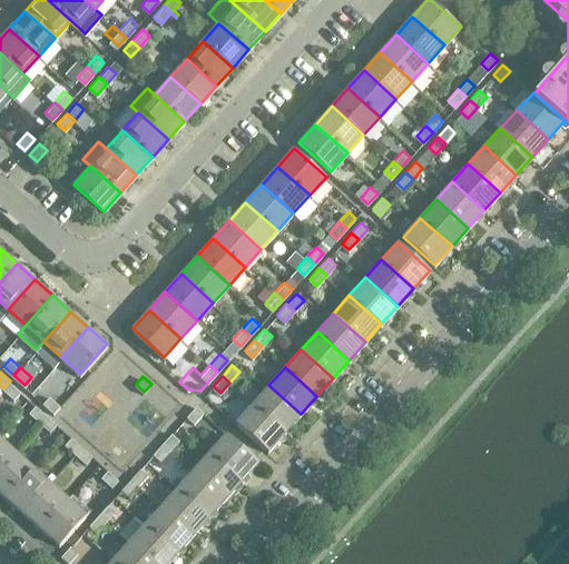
[(15,398),(21,391),(10,381),(3,388),(15,398)]
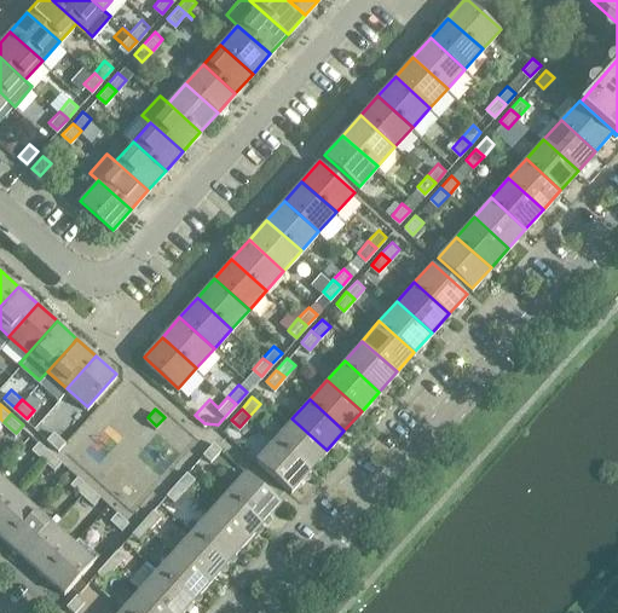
[(327,450),(292,418),(275,438),(310,469),(327,450)]
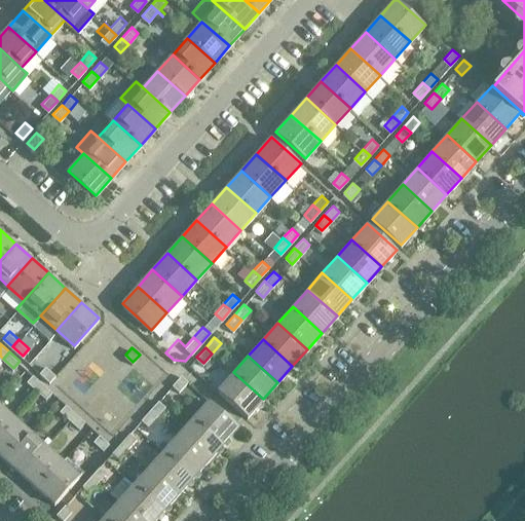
[(46,364),(40,371),(49,380),(55,373),(46,364)]
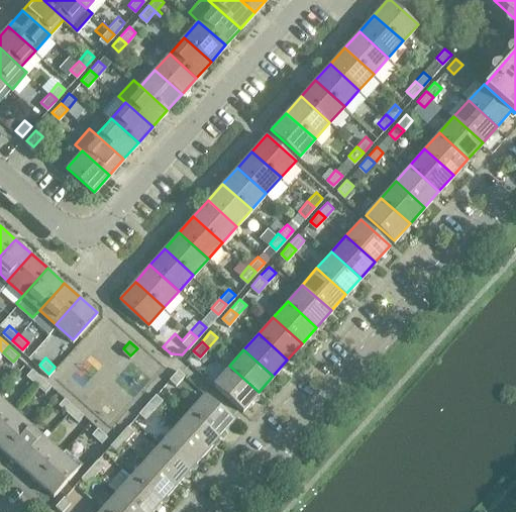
[(259,392),(229,366),(214,383),(243,409),(259,392)]
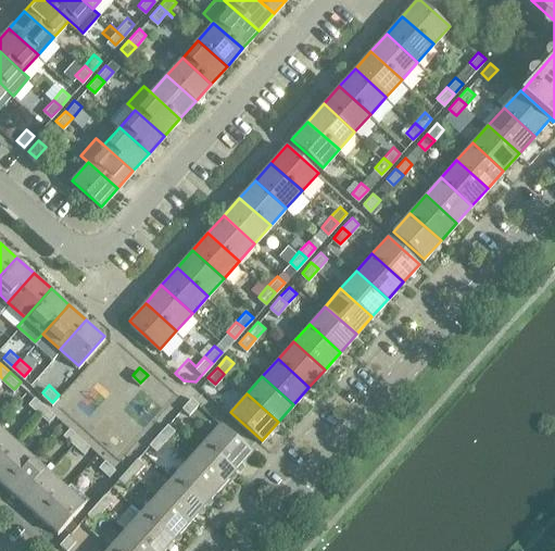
[(39,411),(46,404),(35,395),(28,401),(39,411)]
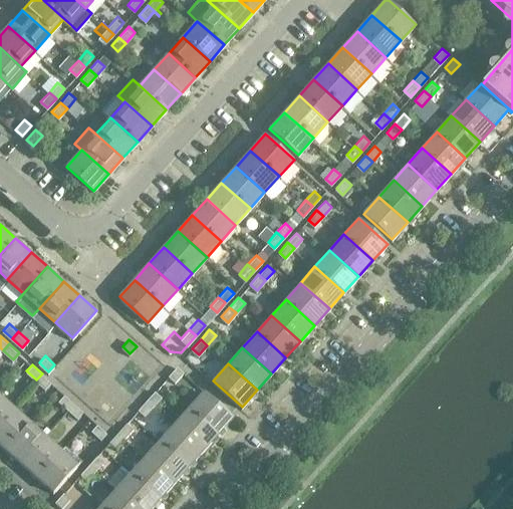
[(178,364),(169,374),(176,380),(184,370),(178,364)]
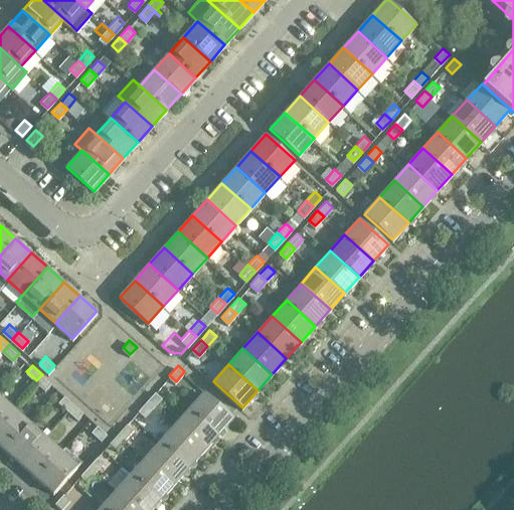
[(45,388),(51,382),(42,374),(36,380),(45,388)]
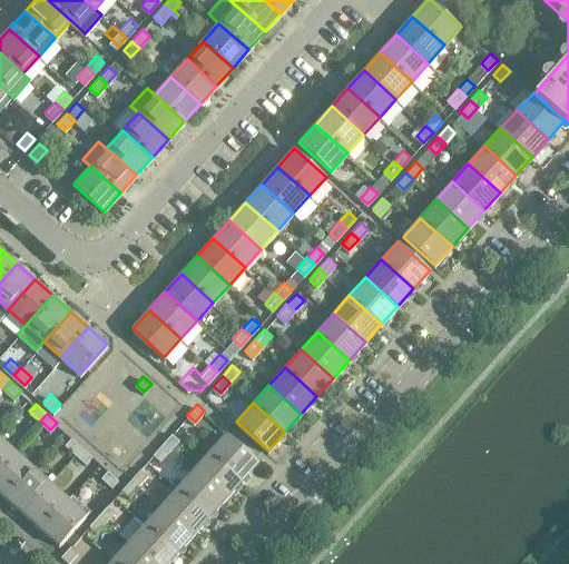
[(180,438),(173,432),(163,442),(170,448),(180,438)]
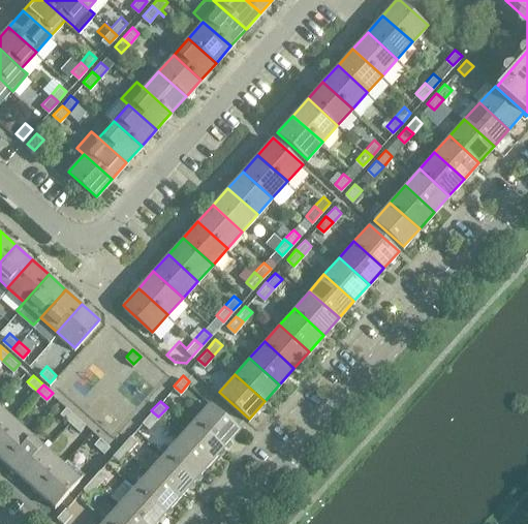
[(211,402),(195,420),(224,445),(240,429),(211,402)]
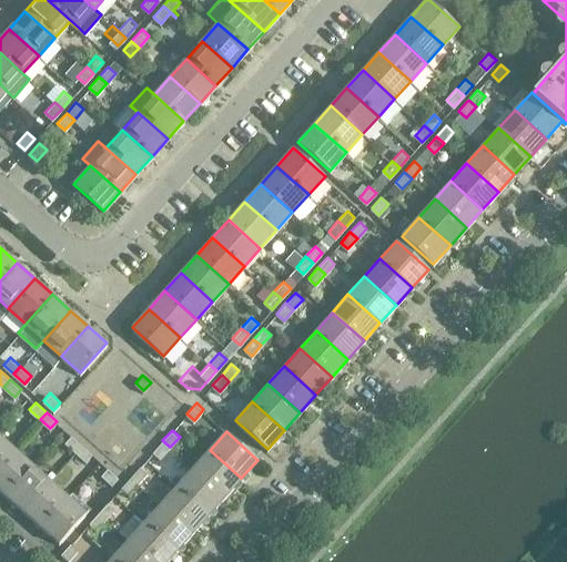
[(0,435),(0,462),(13,448),(0,435)]
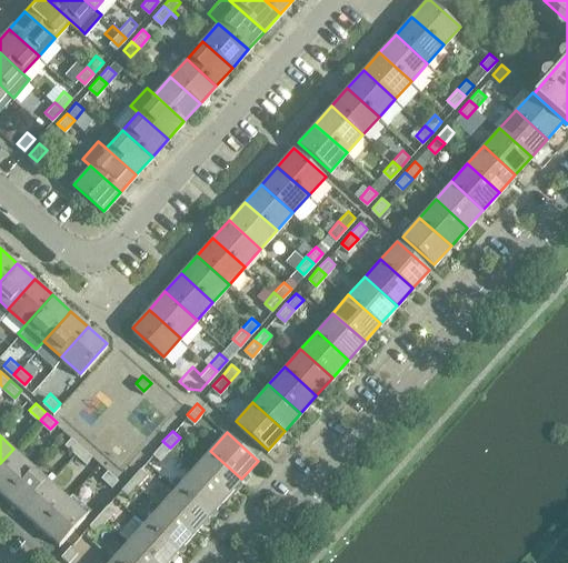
[(76,452),(82,445),(71,435),(65,442),(76,452)]
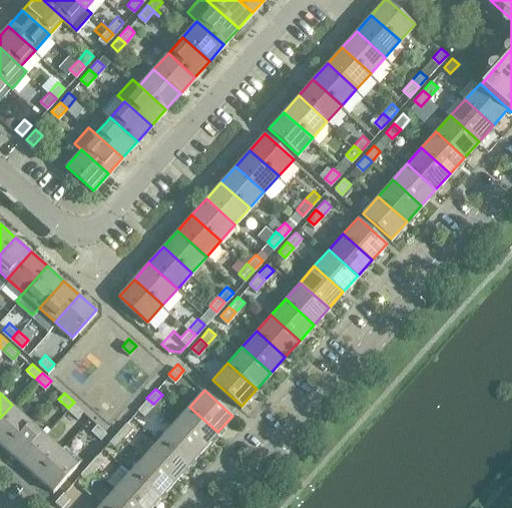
[(153,404),(146,398),(138,408),(145,414),(153,404)]
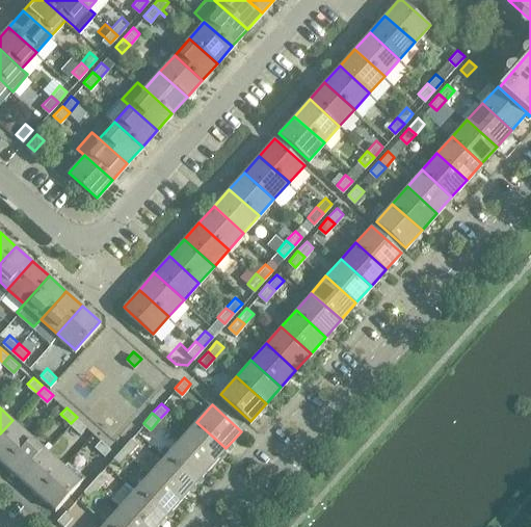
[(80,431),(86,425),(77,417),(71,423),(80,431)]
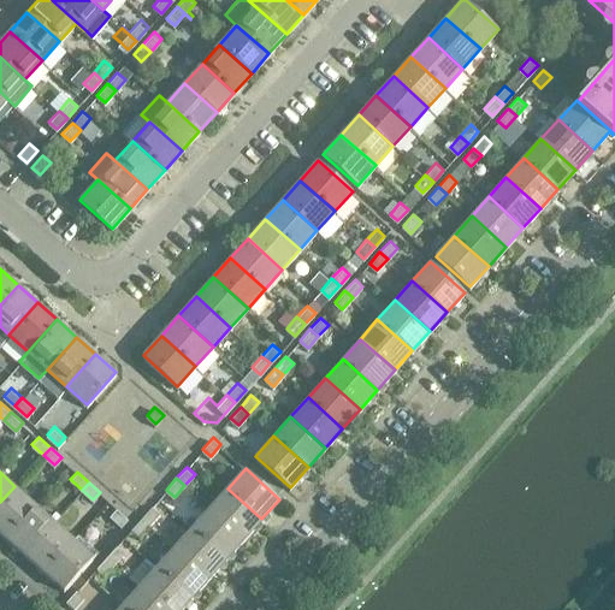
[(15,486),(0,502),(0,529),(6,536),(35,503),(15,486)]
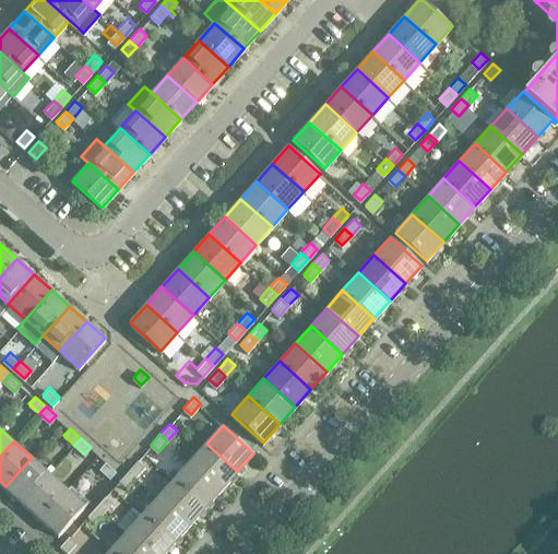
[(237,471),(206,444),(190,461),(222,488),(237,471)]
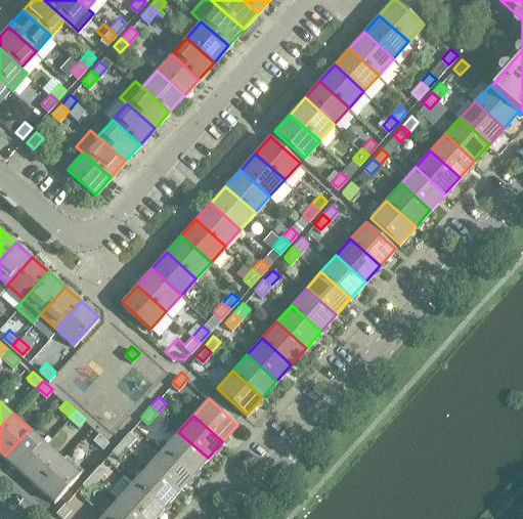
[(30,428),(5,456),(22,470),(46,443),(30,428)]
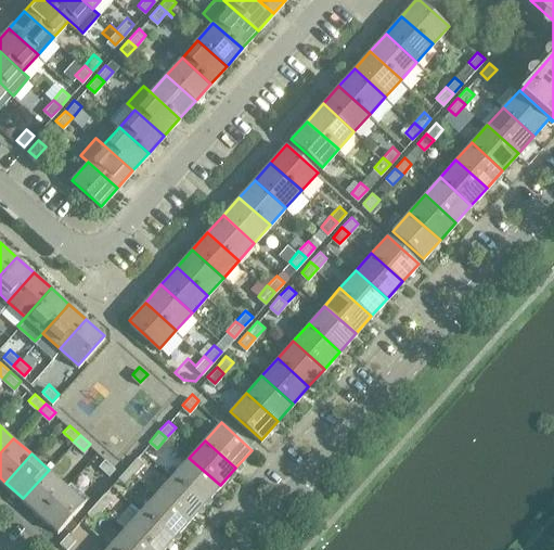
[(144,461),(138,455),(128,465),(134,472),(144,461)]
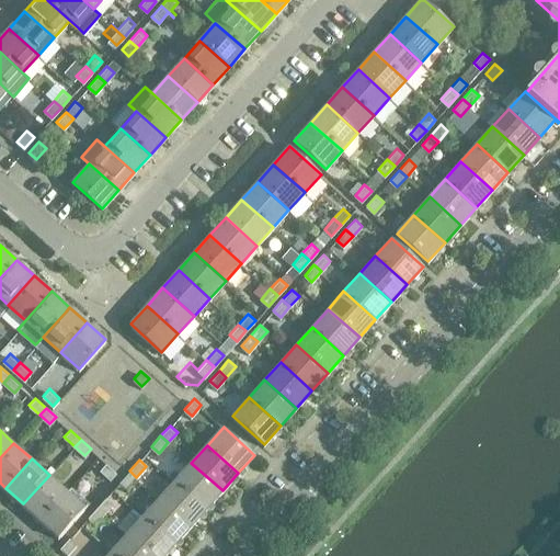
[(100,469),(111,478),(117,472),(106,462),(100,469)]
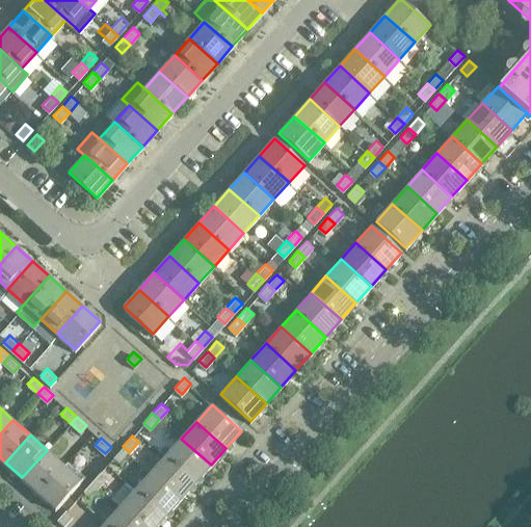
[(211,465),(181,439),(166,455),(195,481),(211,465)]
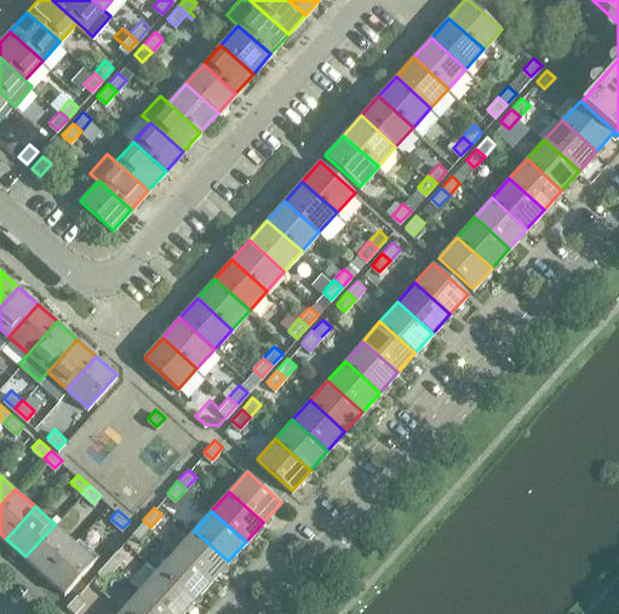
[(150,527),(143,520),(132,531),(141,538),(150,527)]
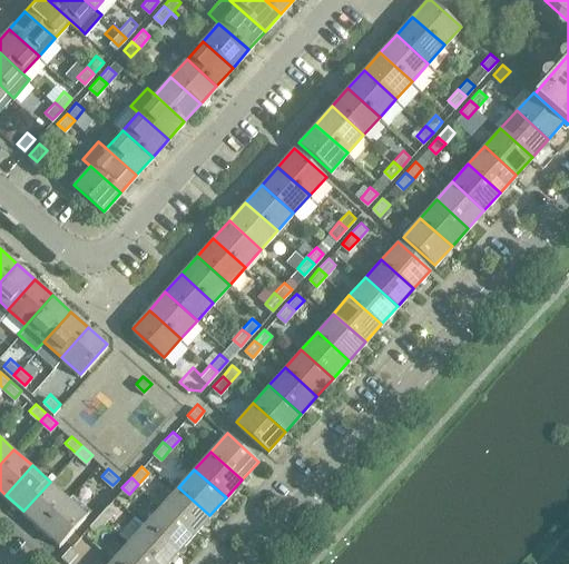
[(50,482),(23,511),(41,527),(68,497),(50,482)]
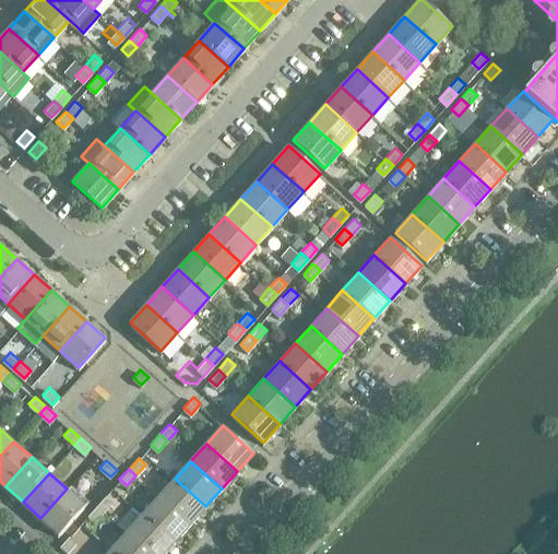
[(205,506),(175,479),(158,496),(190,525),(205,506)]
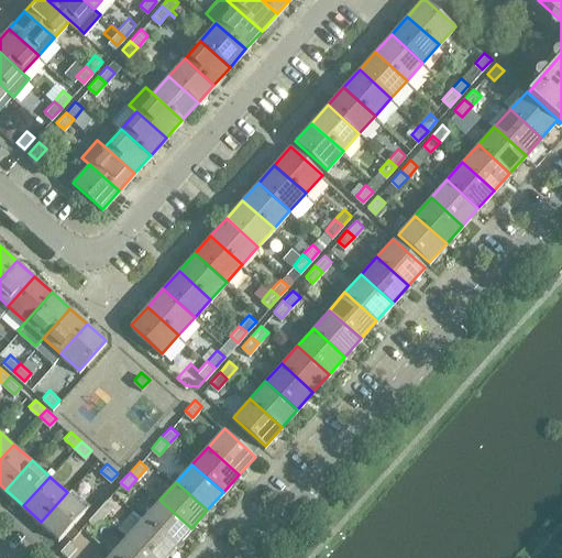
[(67,492),(41,522),(58,538),(85,509),(67,492)]
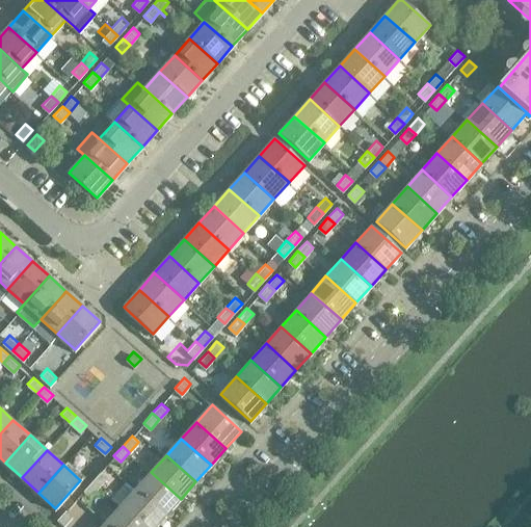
[(108,475),(102,469),(93,479),(99,485),(108,475)]
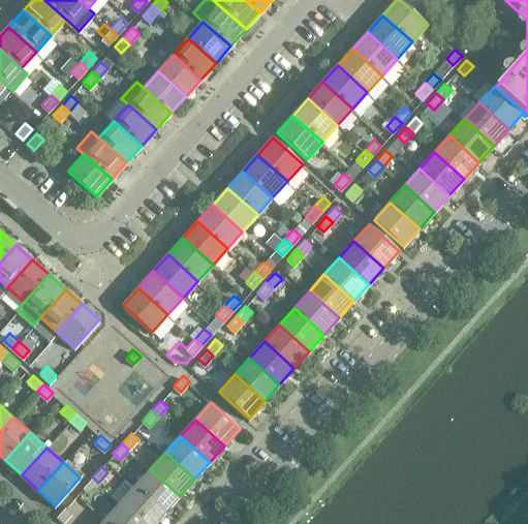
[(180,496),(150,469),(135,486),(164,513),(180,496)]
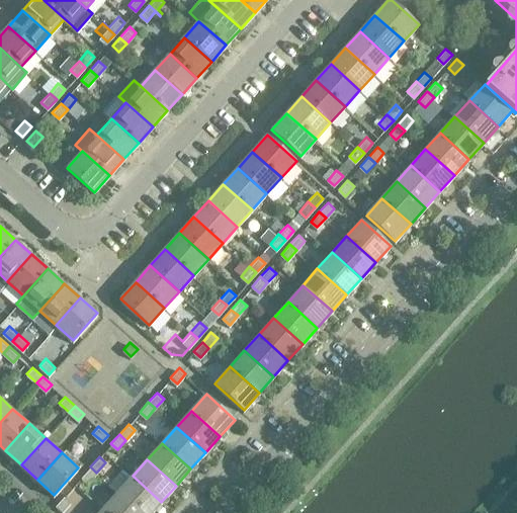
[(96,473),(90,466),(82,476),(88,482),(96,473)]
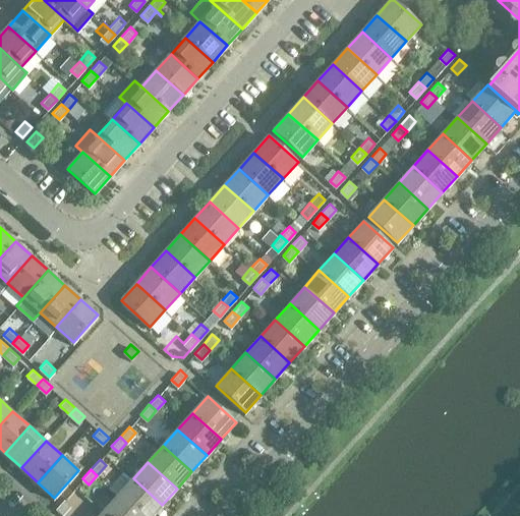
[(152,515),(162,505),(133,478),(118,495),(141,515),(152,515)]
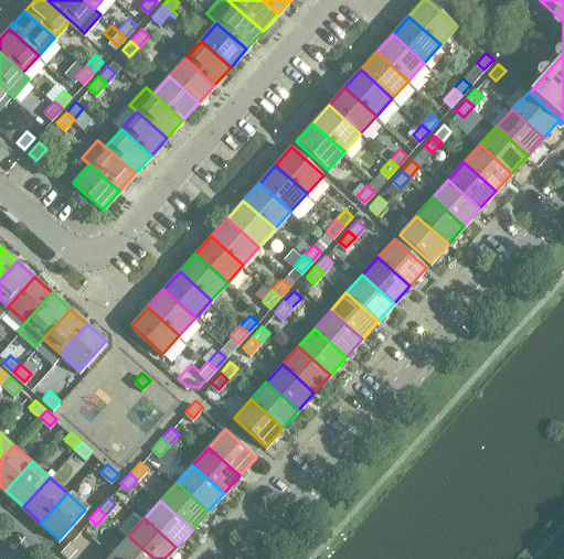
[(153,558),(128,536),(113,554),(118,558),(153,558)]
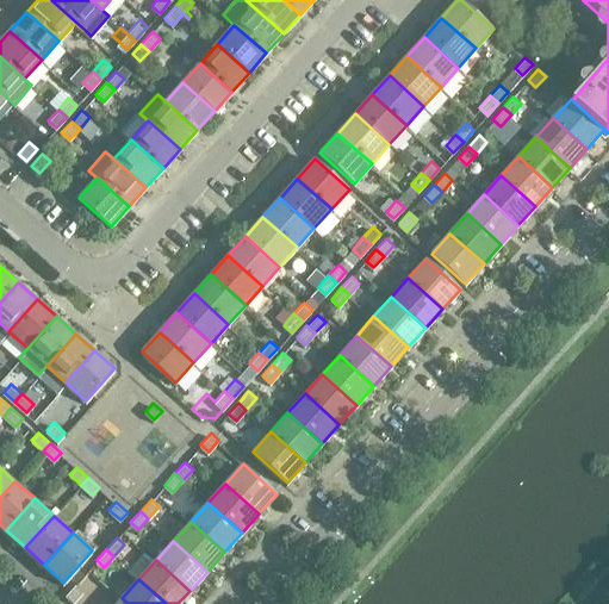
[(84,590),(76,583),(66,595),(74,602),(84,590)]
